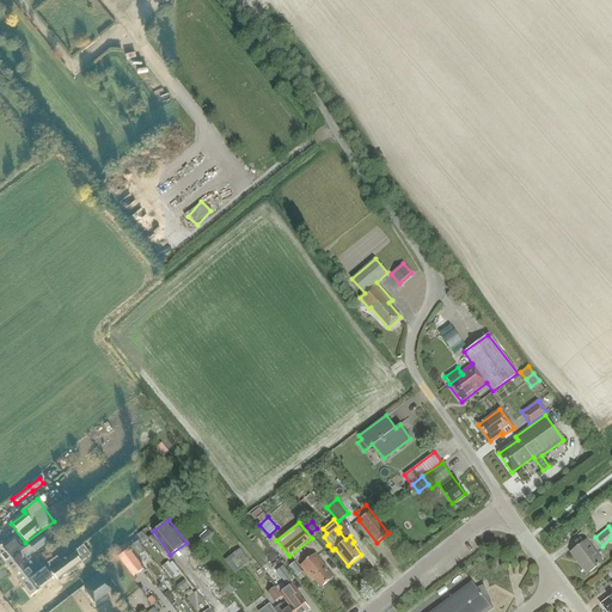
[(210,531),(201,539),(203,543),(213,536),(210,531)]
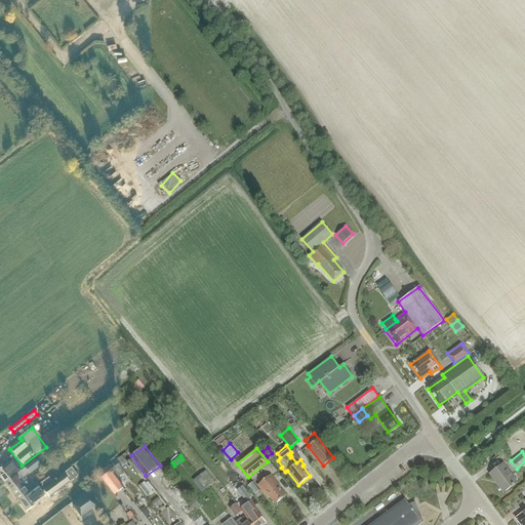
[(29,475),(39,467),(34,459),(24,468),(29,475)]
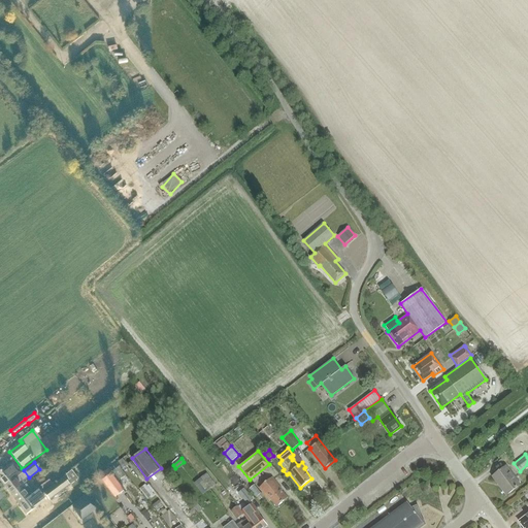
[(0,482),(4,487),(19,476),(21,474),(12,463),(6,468),(5,467),(0,470),(0,482)]
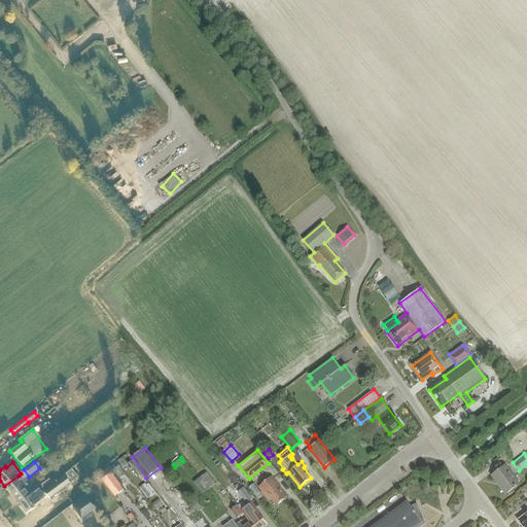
[(491,476),(505,494),(519,484),(504,465),(491,476)]
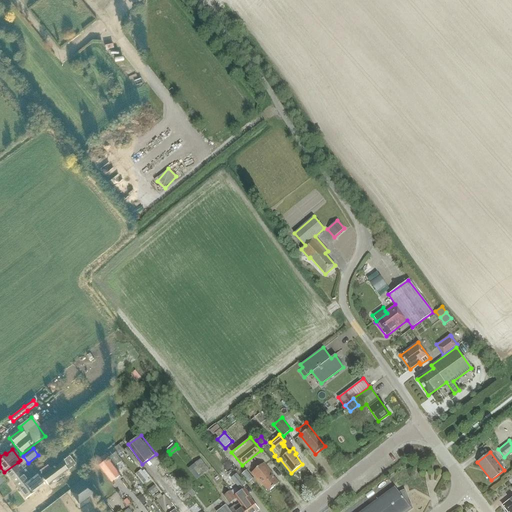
[(75,465),(69,457),(62,463),(42,478),(47,486),(67,471),(75,465)]
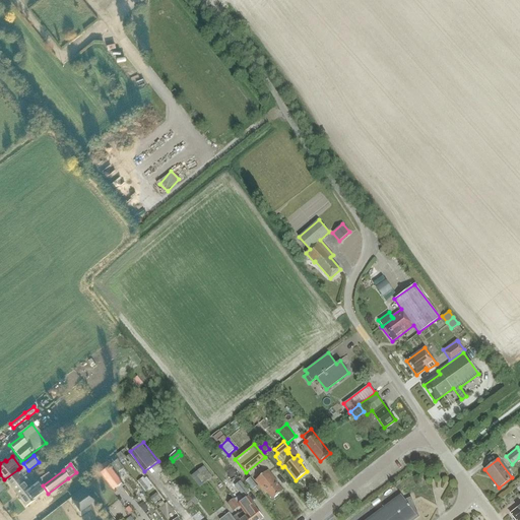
[(212,477),(203,466),(197,471),(205,482),(212,477)]
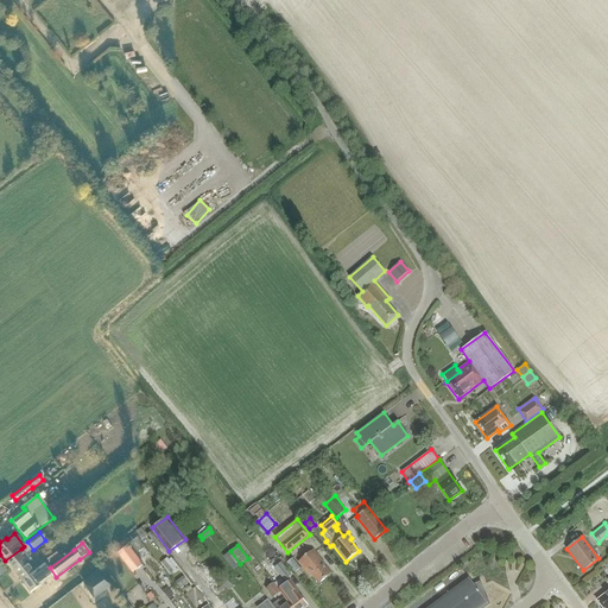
[(131,574),(141,565),(127,546),(116,555),(131,574)]
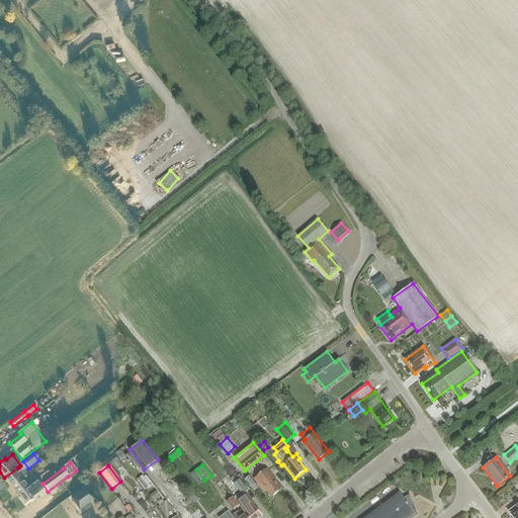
[(24,477),(23,473),(18,467),(4,478),(11,487),(24,477)]
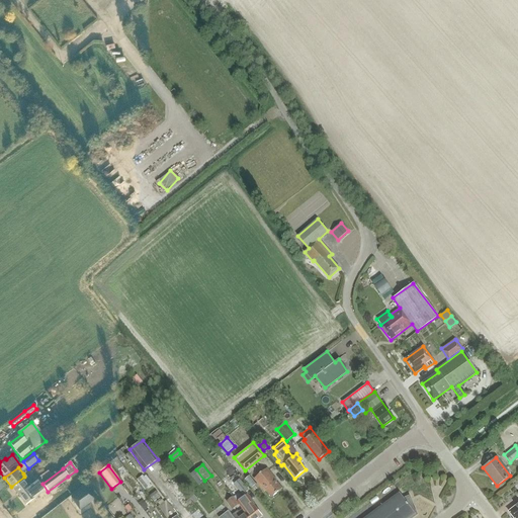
[(267,468),(261,472),(254,479),(264,492),(266,491),(271,498),(281,489),(275,482),(276,481),(267,468)]
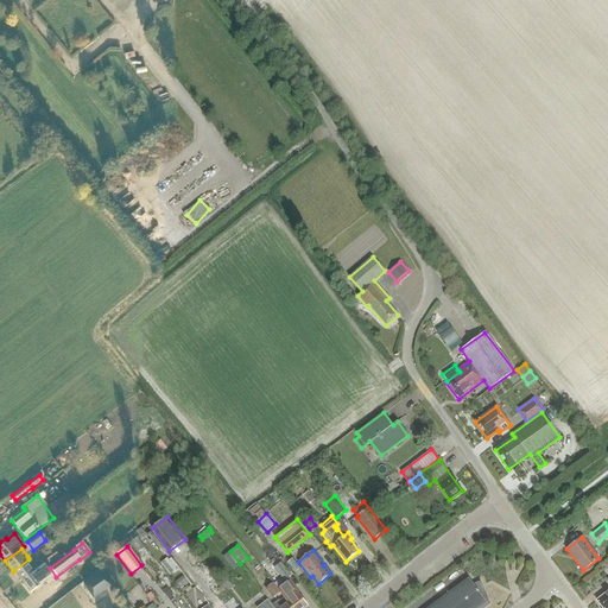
[(46,561),(51,567),(61,559),(56,553),(46,561)]
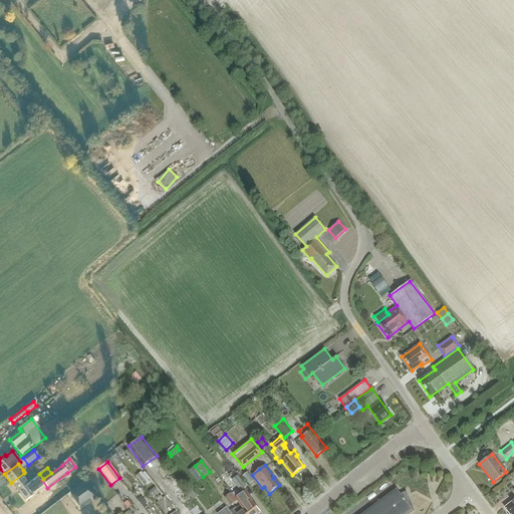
[(144,486),(150,482),(142,472),(137,476),(144,486)]
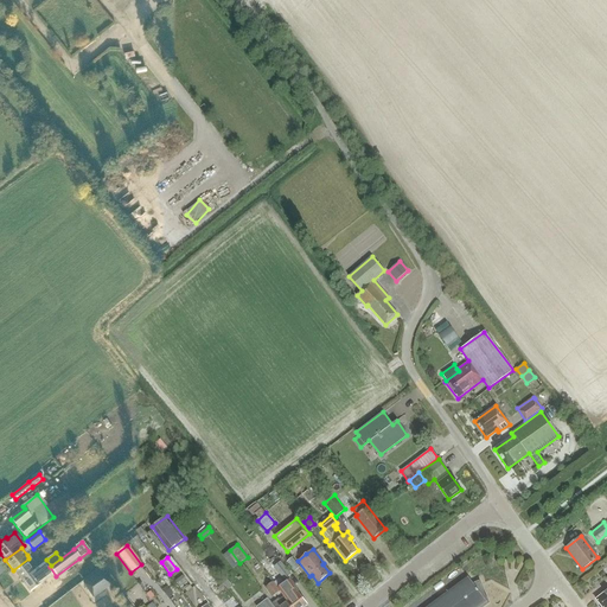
[(300,568),(292,557),(285,563),(293,573),(300,568)]
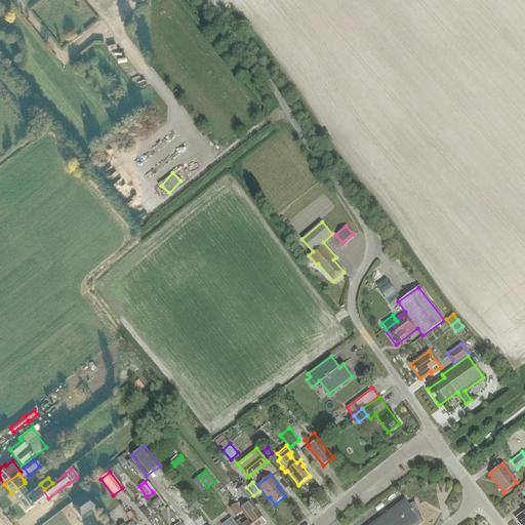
[(30,488),(26,483),(25,483),(11,493),(18,502),(35,490),(32,486),(30,488)]
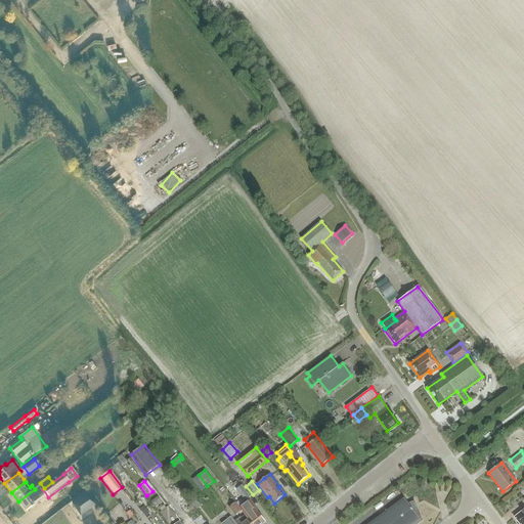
[(236,489),(245,500),(252,496),(243,484),(236,489)]
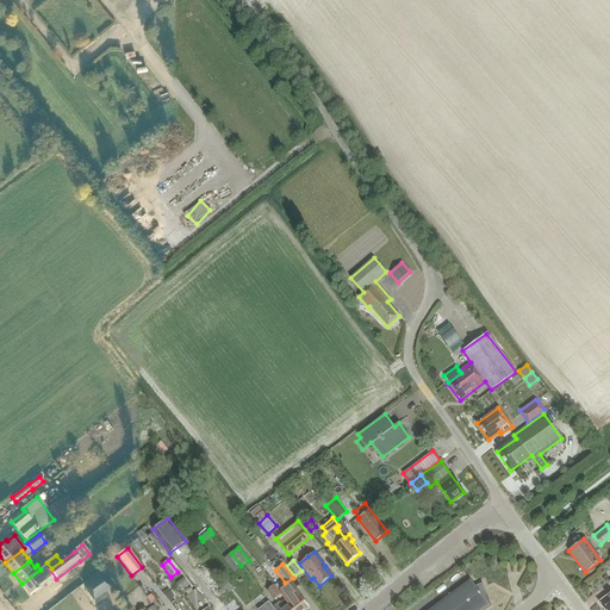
[(30,596),(47,583),(42,577),(44,576),(41,570),(22,584),(30,596)]
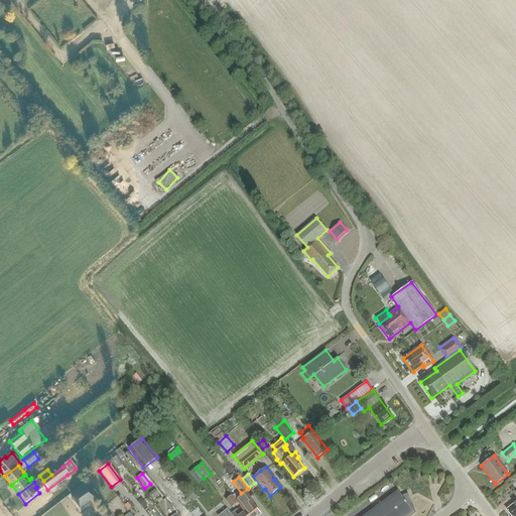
[(71,497),(76,504),(80,509),(83,506),(95,498),(86,486),(82,490),(81,489),(71,497)]
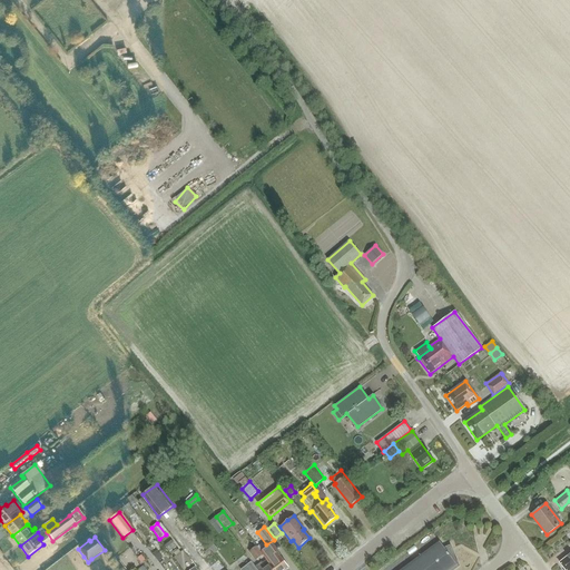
[(165,546),(168,550),(175,544),(172,540),(165,546)]
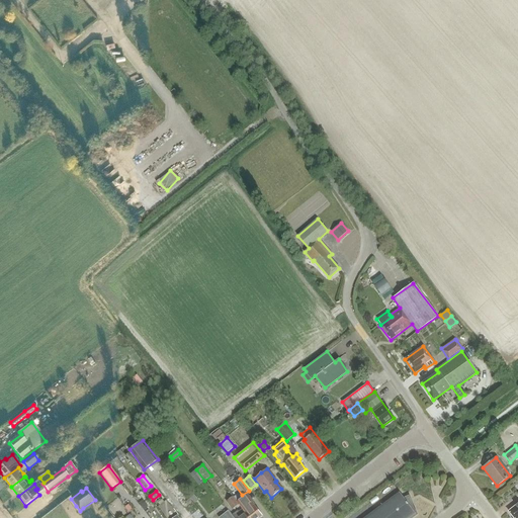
[(187,495),(194,503),(197,499),(191,492),(187,495)]
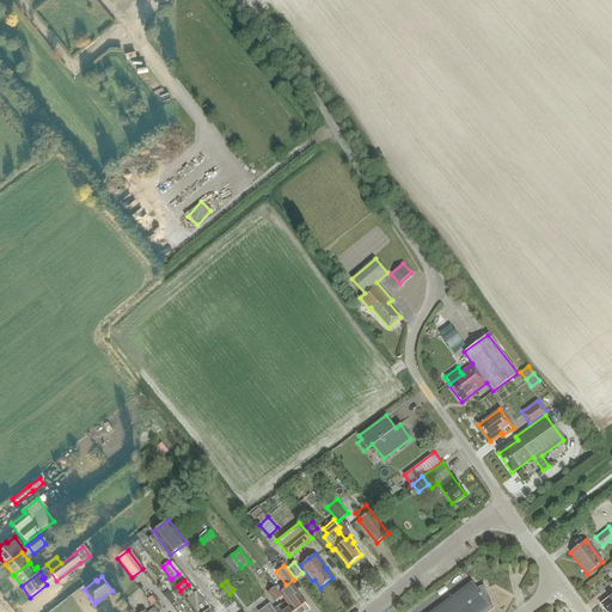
[(484,586),(477,588),(472,582),(430,611),(487,611),(493,607),(484,586)]
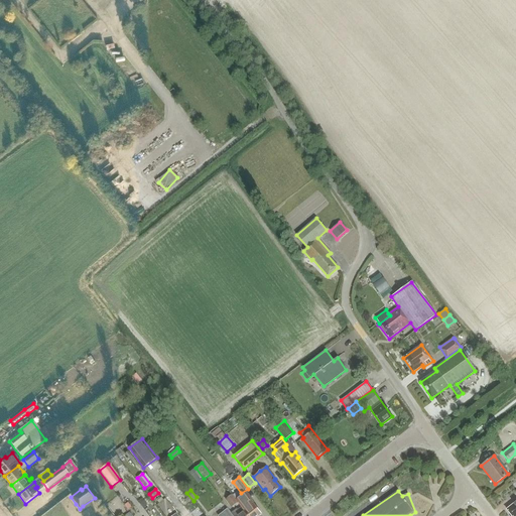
[(236,501),(232,495),(225,499),(231,508),(238,503),(237,502),(236,501)]
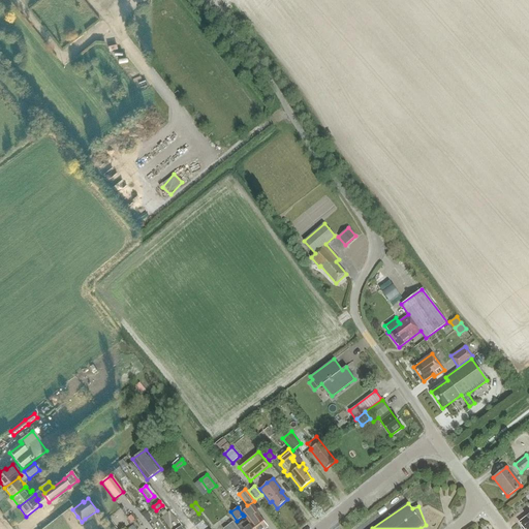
[(263,528),(268,527),(256,511),(254,512),(250,507),(242,514),(243,515),(244,516),(247,521),(253,528),(263,528)]
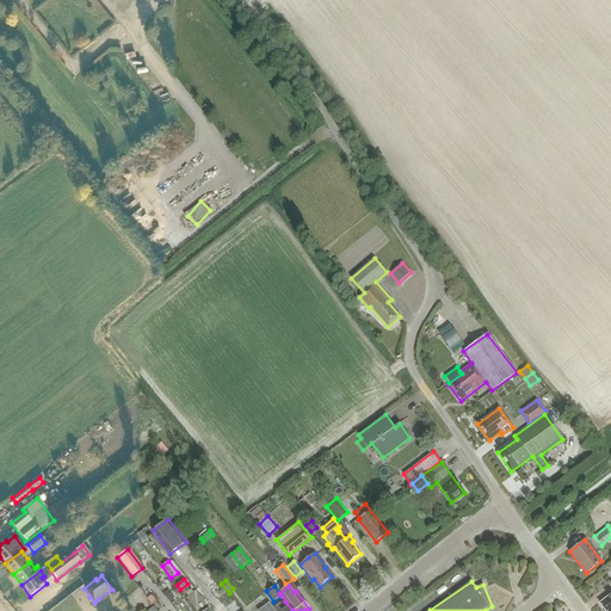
[(168,590),(164,593),(168,600),(173,597),(168,590)]
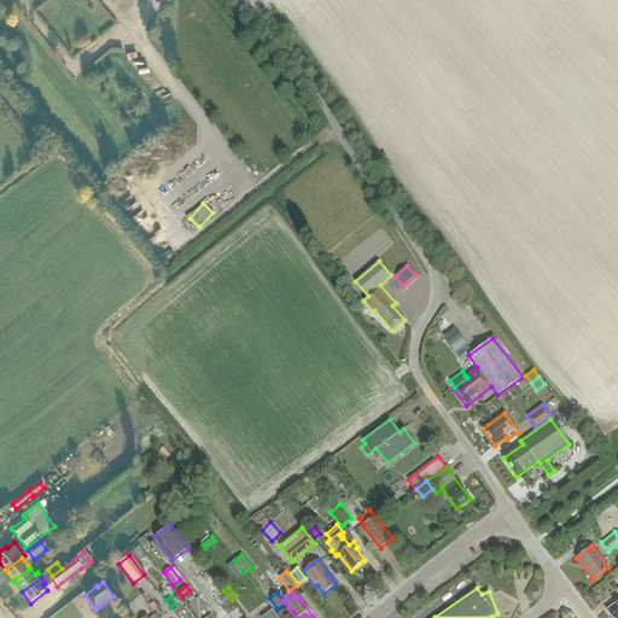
[(210,598),(204,602),(200,596),(193,601),(199,612),(207,607),(210,613),(217,607),(210,598)]
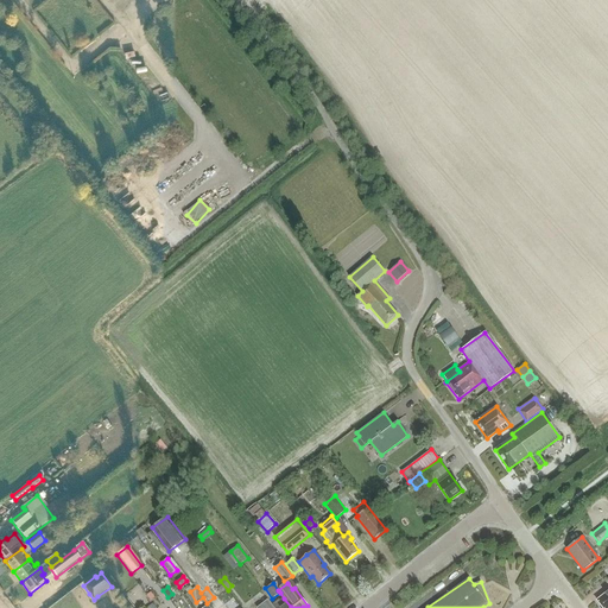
[(607,607),(607,590),(596,600),(602,607),(607,607)]
